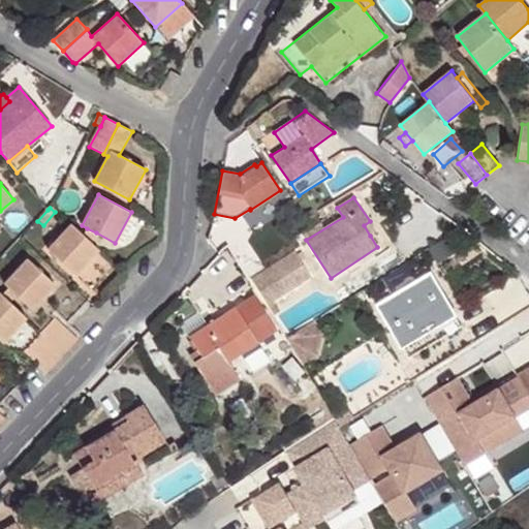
[(376,231),(370,221),(364,225),(370,236),(376,231)]
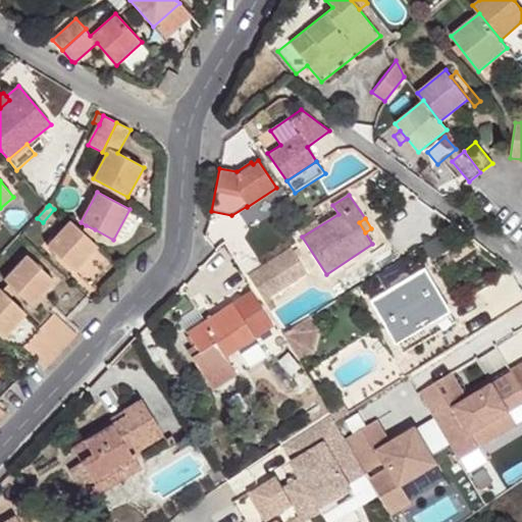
[(80,230),(69,221),(47,246),(73,271),(98,247),(88,238),(80,230)]
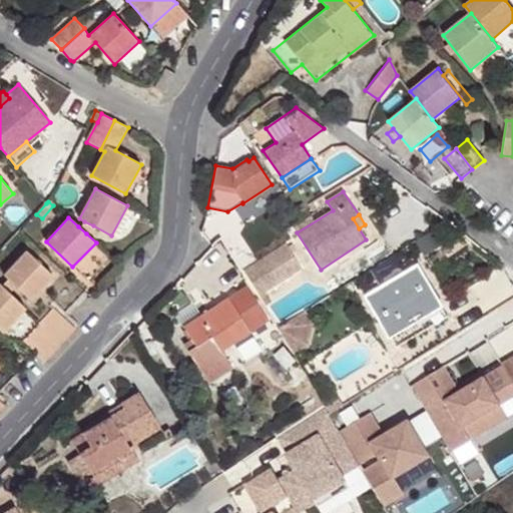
[(448,221),(440,226),(449,236),(456,227),(448,221)]
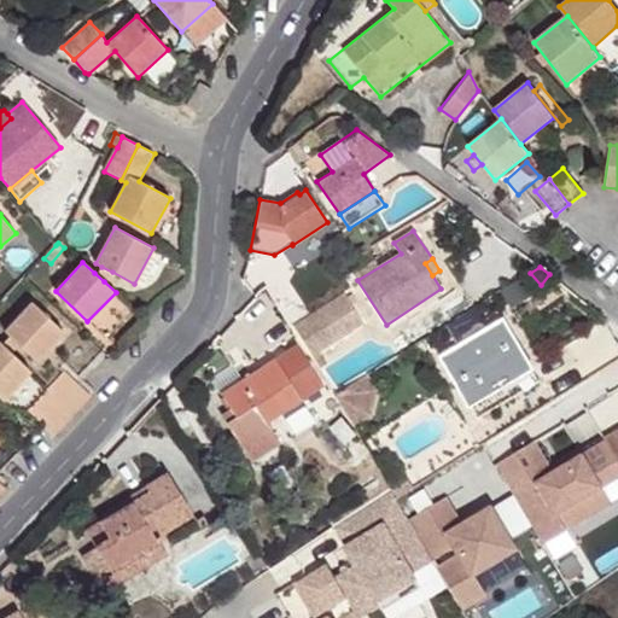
[(290,281),(270,295),(285,318),(305,305),(290,281)]
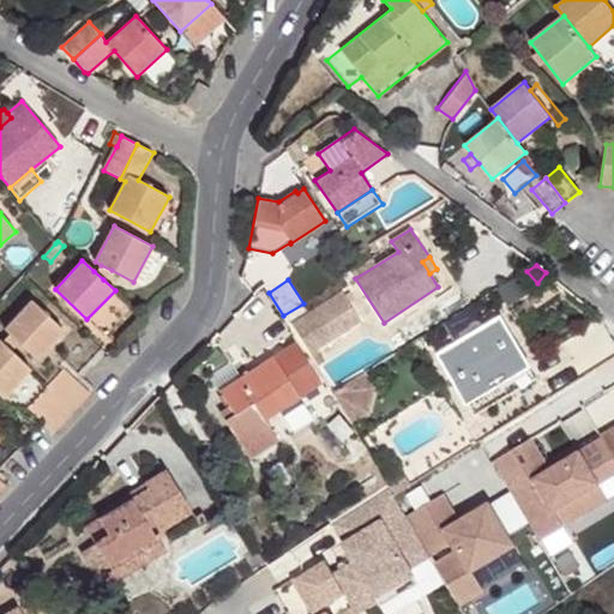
[(292,324),(311,354),(318,366),(324,362),(317,350),(362,321),(343,292),(292,324)]
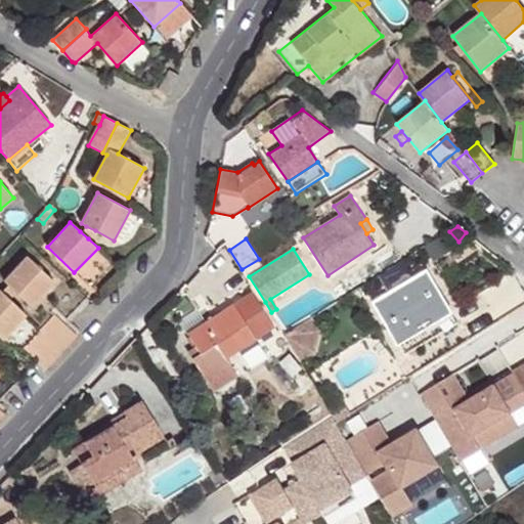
[(54,281),(27,257),(4,281),(7,286),(15,293),(31,307),(54,281)]
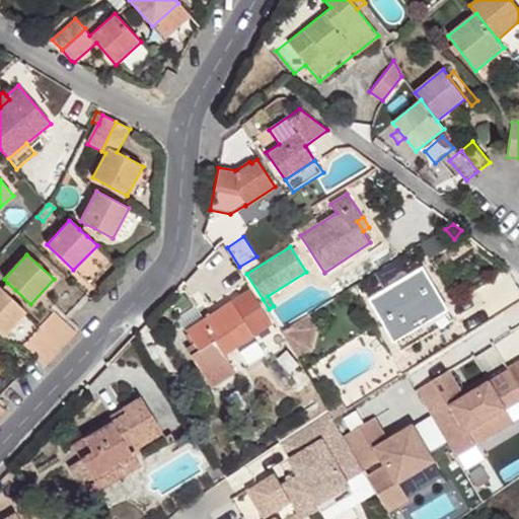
[(424,273),(373,302),(393,338),(422,322),(446,308),(424,273)]
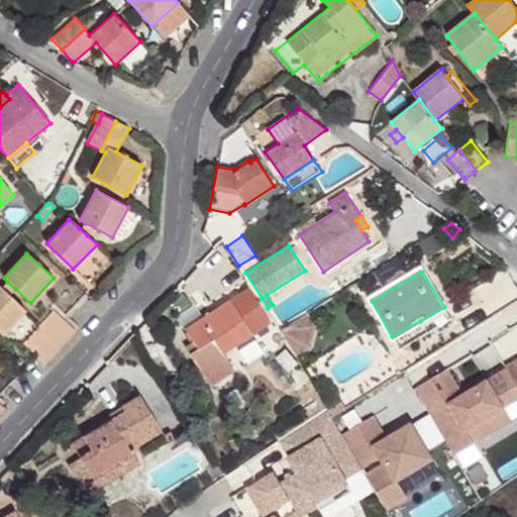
[(15,289),(7,282),(2,288),(9,295),(15,289)]
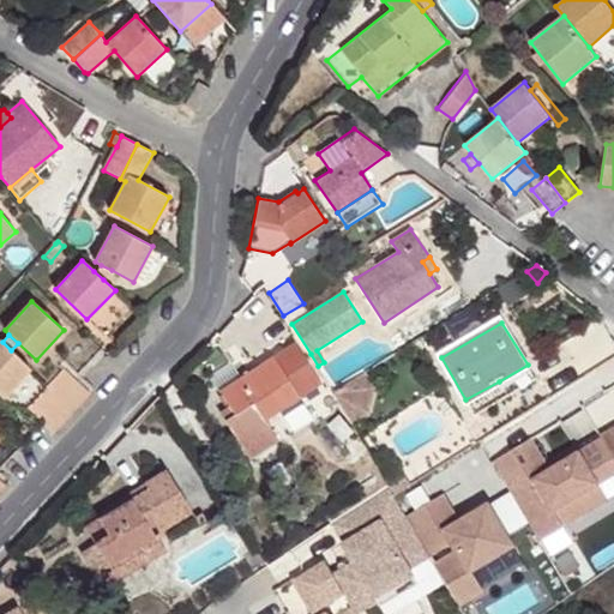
[(2,342),(0,339),(0,395),(4,398),(30,368),(11,350),(2,342)]
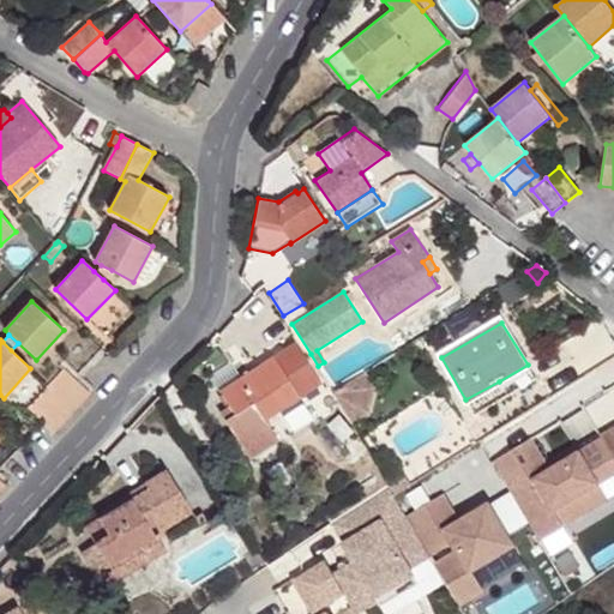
[(272,356),(220,391),(229,405),(234,415),(226,420),(241,445),(270,427),(265,420),(300,398),(272,356)]
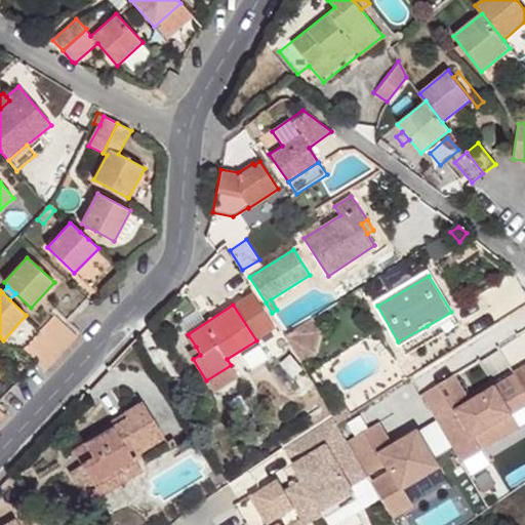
[(451,312),(427,326),(434,339),(459,325),(451,312)]
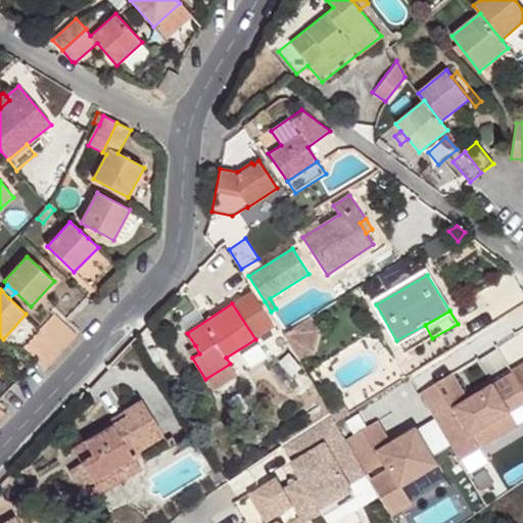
[(77,335),(54,315),(44,326),(66,346),(77,335)]
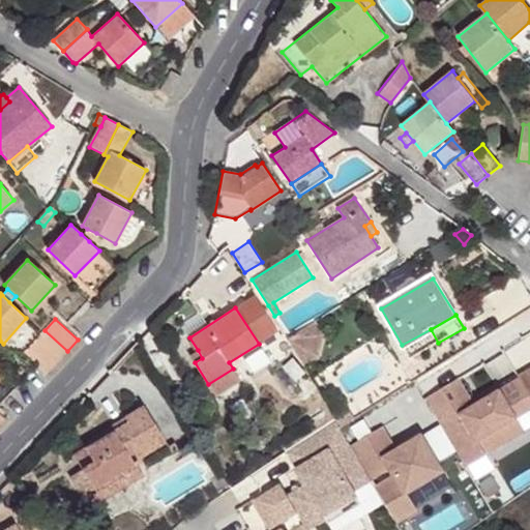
[(316,321),(286,339),(301,363),(316,354),(323,334),(316,321)]
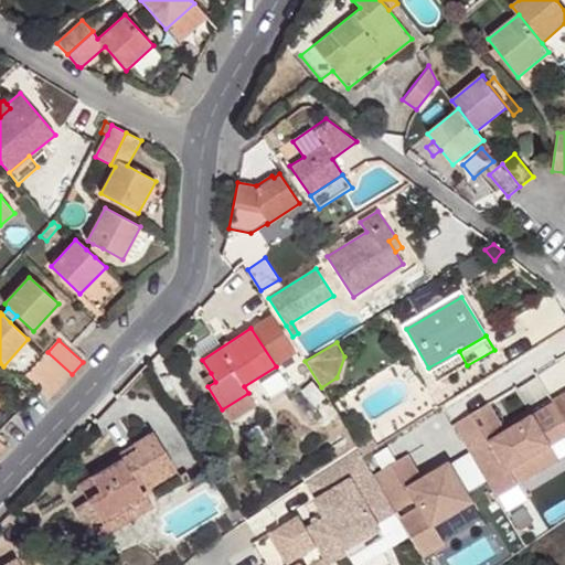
[(72,374),(48,352),(44,354),(36,363),(61,385),(72,374)]
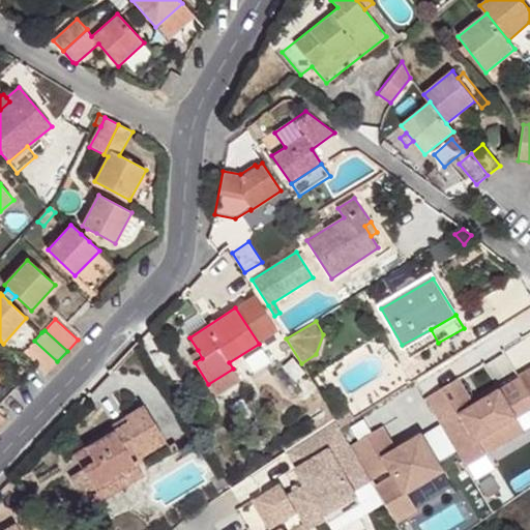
[(24,352),(47,373),(57,361),(34,341),(24,352)]
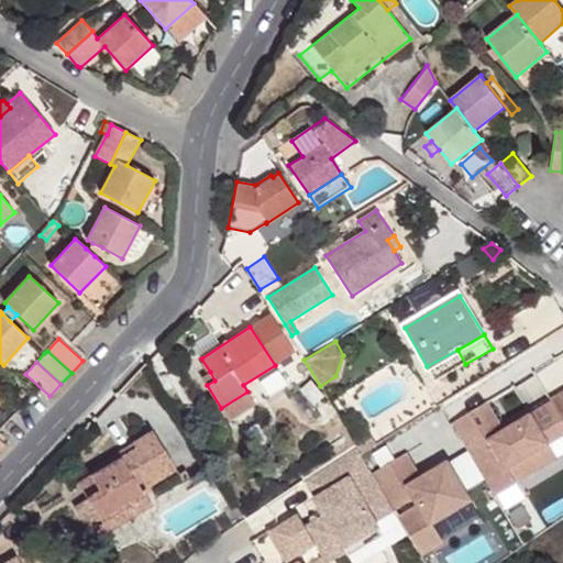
[(201,377),(207,385),(214,381),(210,372),(201,377)]
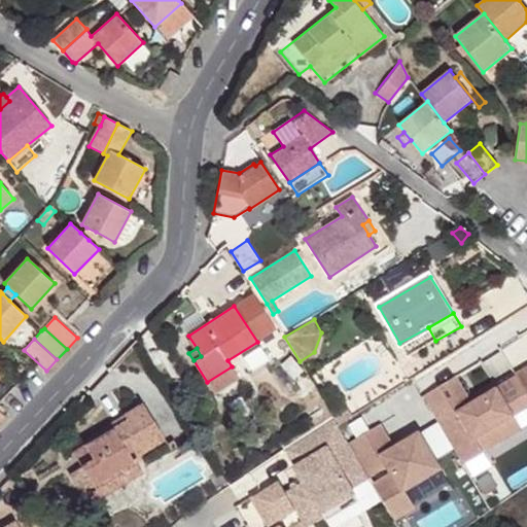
[(454,377),(422,395),(464,463),(484,451),(476,436),(526,405),(526,364),(514,373),(516,376),(470,402),(454,377)]
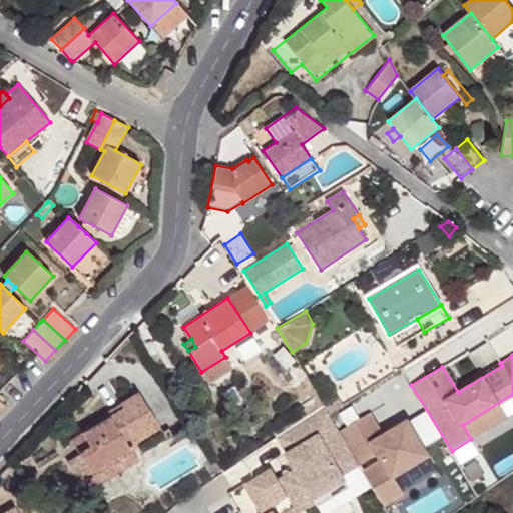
[(233,368),(225,357),(201,372),(209,384),(233,368)]
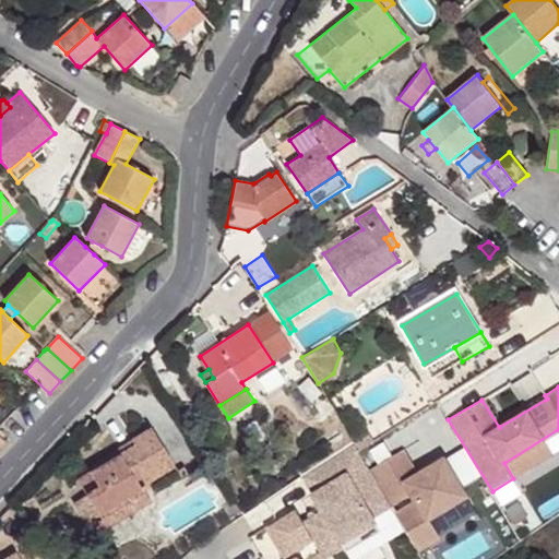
[(176,465),(152,428),(132,440),(135,444),(120,454),(90,473),(99,486),(86,495),(90,499),(66,513),(76,532),(100,518),(145,491),(141,486),(176,465)]
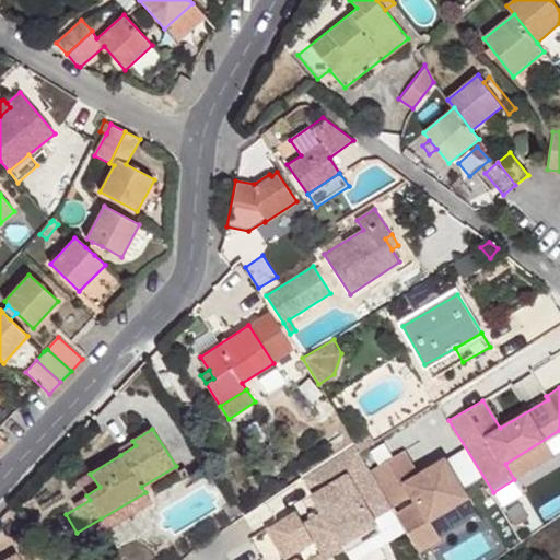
[(360,452),(374,442),(366,430),(352,440),(353,441),(360,452)]
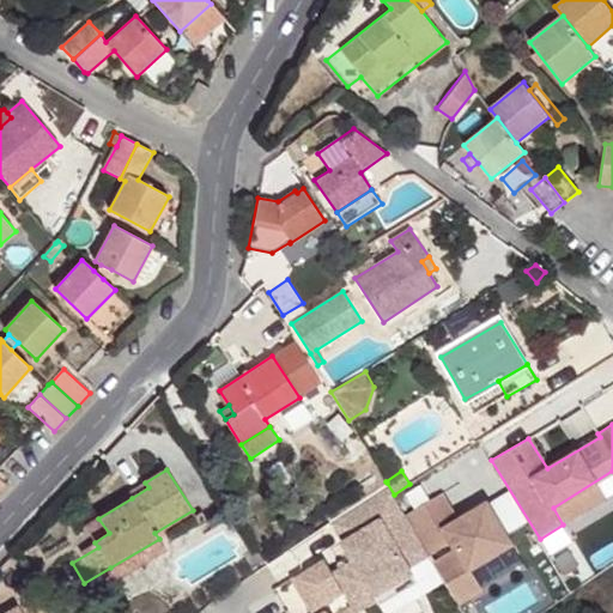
[(149,487),(145,483),(128,492),(132,498),(149,487)]
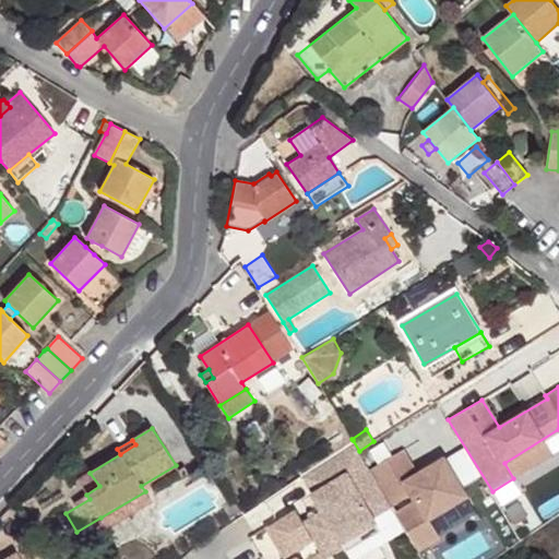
[(354,443),(301,475),(321,508),(314,512),(312,509),(306,512),(308,514),(331,554),(344,546),(352,558),(385,537),(381,528),(400,518),(370,471),(354,443)]
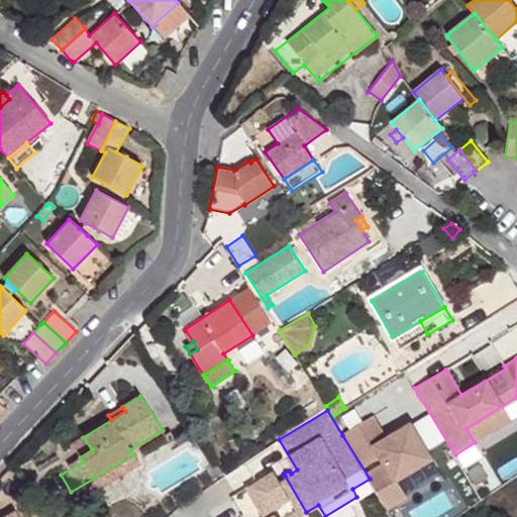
[(373,416),(342,435),(370,479),(387,507),(407,494),(394,475),(431,452),(410,419),(385,435),(373,416)]
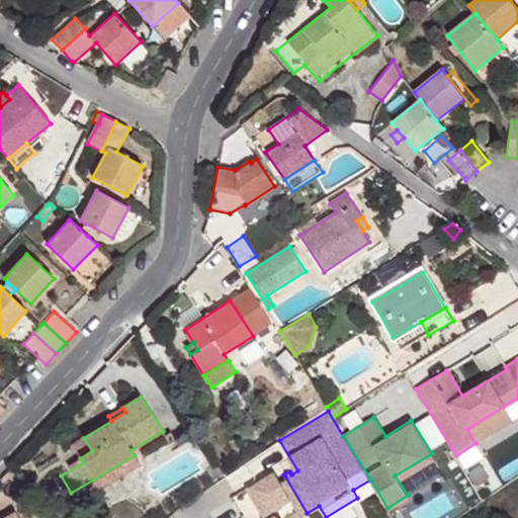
[(171,433),(166,437),(170,444),(176,440),(171,433)]
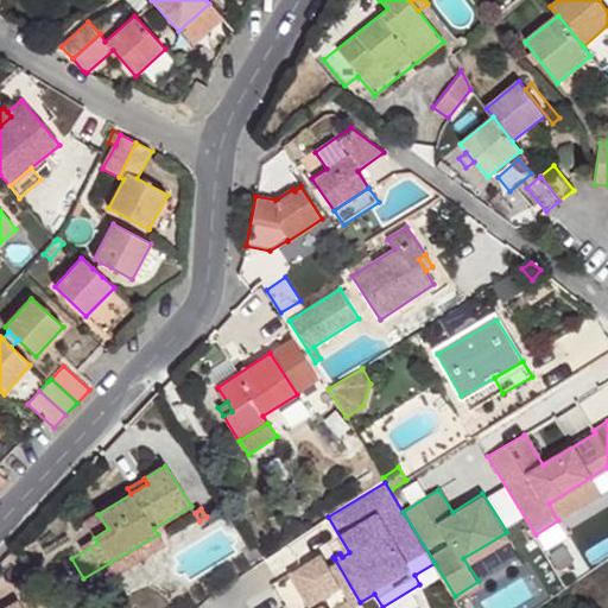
[(97,514),(84,524),(94,538),(108,529),(97,514)]
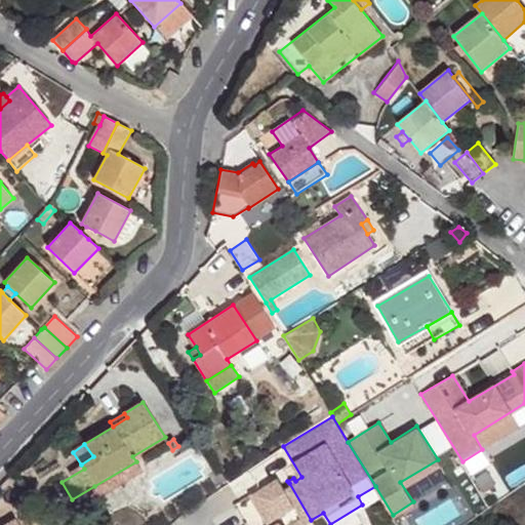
[(102,497),(143,473),(136,461),(94,486),(102,497)]
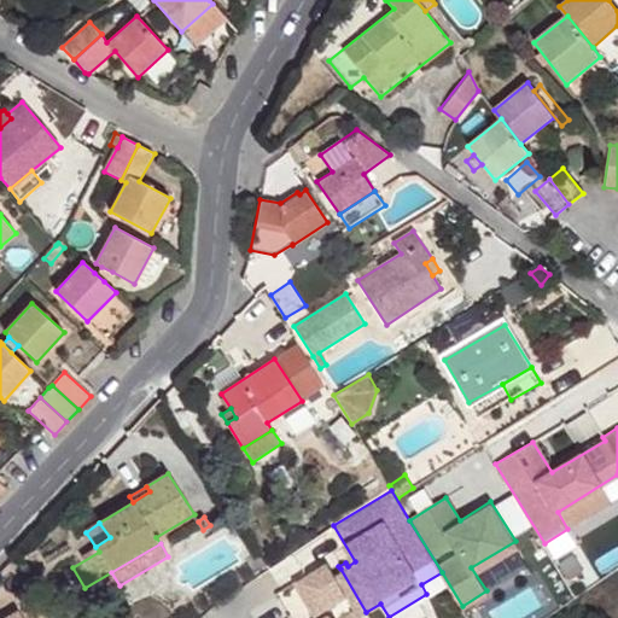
[(326,560),(296,579),(319,617),(360,617),(359,616),(333,573),(326,560)]
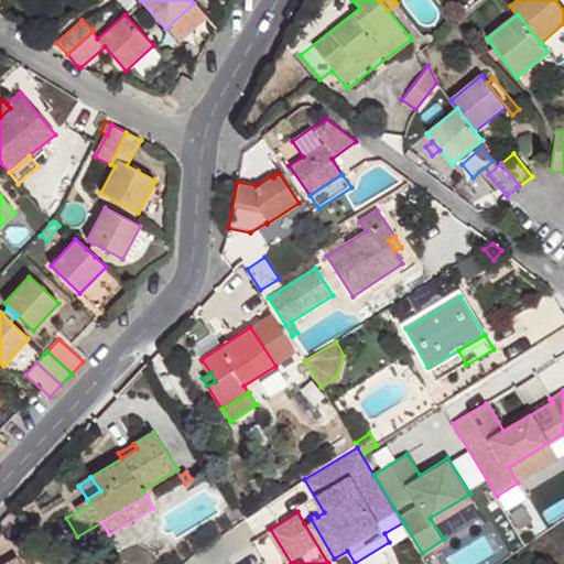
[(334,559),(311,519),(304,523),(327,562),(334,559)]
